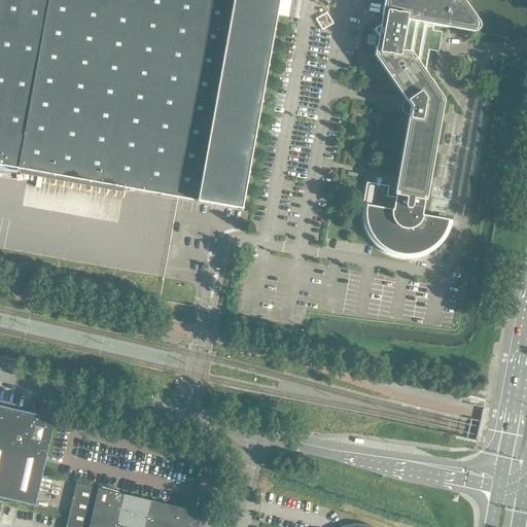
[(261,100),(268,67),(269,67),(269,66),(268,64),(274,32),(275,31),(275,30),(274,29),(279,0),(384,0),(382,14),(383,15),(385,16),(385,19),(388,19),(387,23),(384,23),(383,28),(382,28),(380,25),(373,30),(378,36),(381,34),(382,35),(380,46),(377,46),(376,47),(375,56),(410,107),(394,194),(395,195),(395,198),(387,196),(388,187),(365,183),(362,206),(370,240),(399,258),(432,250),(452,221),(452,220),(444,219),(445,215),(440,214),(438,218),(422,215),(425,200),(426,200),(428,186),(444,100),(425,72),(433,25),(455,29),(457,29),(457,28),(461,0),(0,0),(0,165),(16,169),(18,170),(19,170),(20,169),(29,171),(30,170),(35,171),(35,172),(38,172),(38,171),(43,172),(43,173),(46,174),(46,173),(51,174),(51,175),(53,175),(54,176),(55,176),(56,176),(57,176),(57,175),(63,176),(63,177),(65,177),(65,176),(71,177),(71,178),(73,179),(73,178),(79,179),(79,180),(81,180),(81,179),(88,180),(88,181),(89,181),(90,182),(91,182),(92,182),(93,182),(93,181),(99,182),(98,183),(101,183),(101,182),(107,183),(106,184),(109,185),(109,184),(115,185),(114,186),(117,186),(117,185),(124,186),(123,187),(124,187),(125,189),(126,189),(127,188),(160,195),(161,196),(162,196),(163,195),(196,201),(197,202),(198,202),(199,202),(240,209),(241,210),(242,210),(243,209),(243,208),(242,207),(248,174),(249,174),(249,173),(248,171),(254,139),(255,138),(255,137),(255,136),(260,103),(261,102),(261,101),(261,100)]
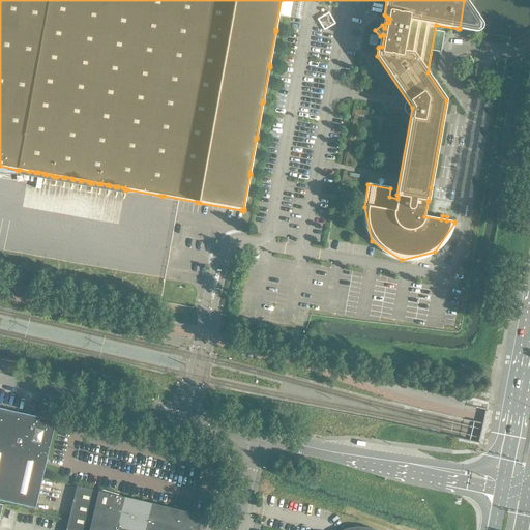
[(282,0),(280,15),(290,17),(292,0),(282,0)]
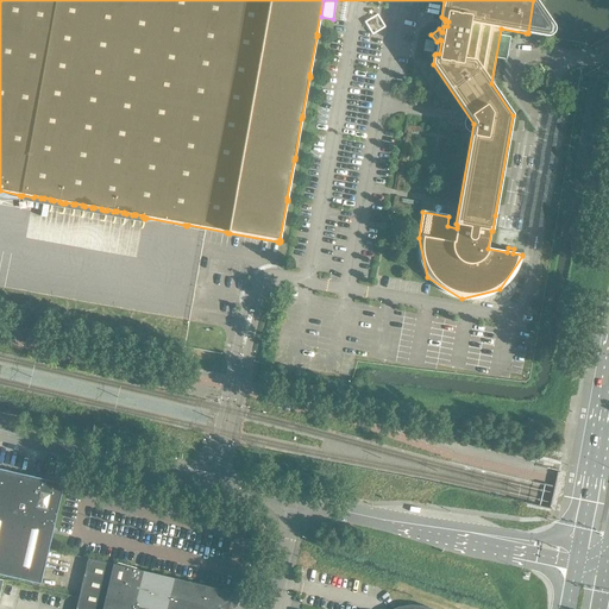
[(372,35),(385,27),(377,14),(364,22),(372,35)]
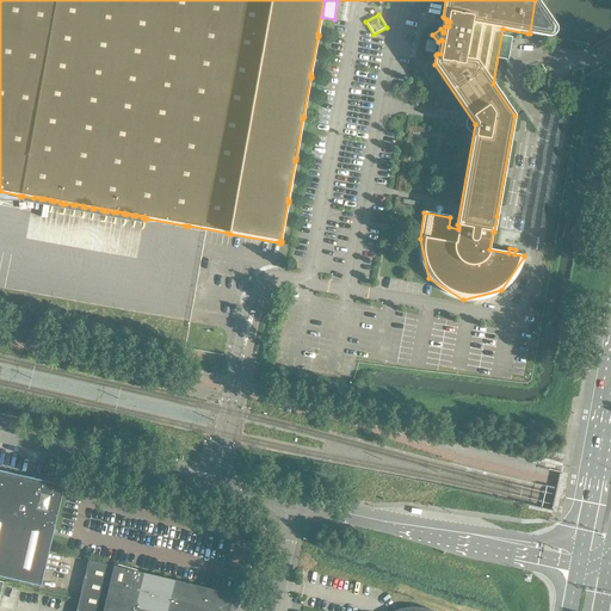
[(0,470),(0,576),(41,586),(63,486),(61,486),(54,485),(54,483),(51,483),(44,482),(44,481),(42,481),(42,482),(35,480),(35,479),(23,476),(22,477),(13,475),(13,474),(0,470)]
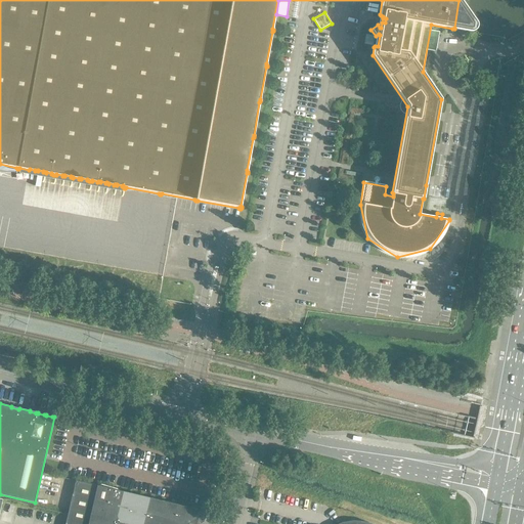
[(73,493),(64,523),(123,523),(124,523),(126,523),(203,523),(204,519),(205,519),(207,511),(76,480),(74,486),(75,487),(74,493),(73,493)]
